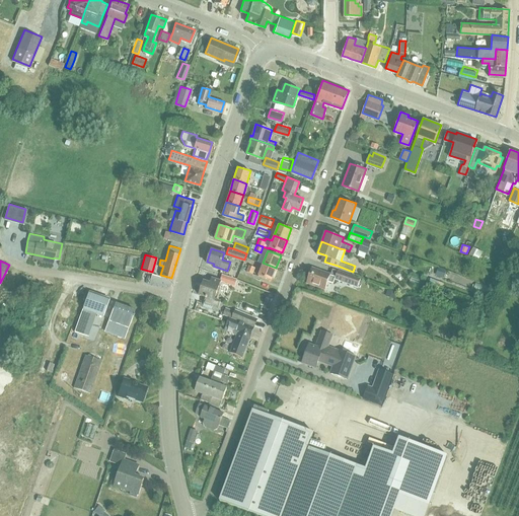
[(276,268),(263,263),(258,274),(271,280),(276,268)]
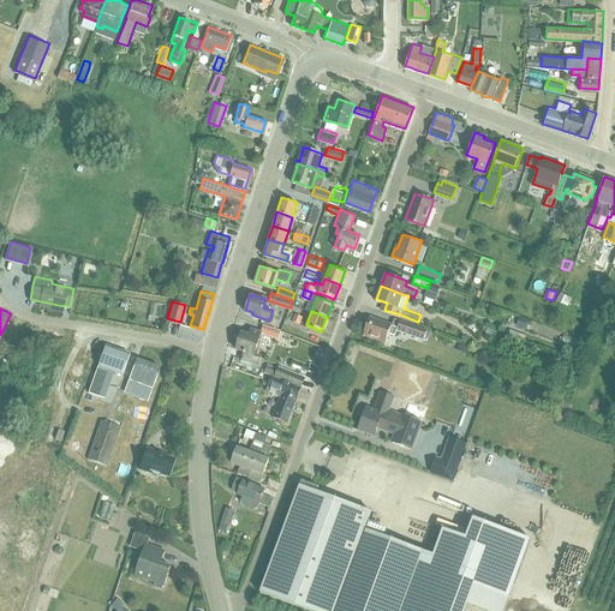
[(296,312),(292,321),(299,323),(303,315),(296,312)]
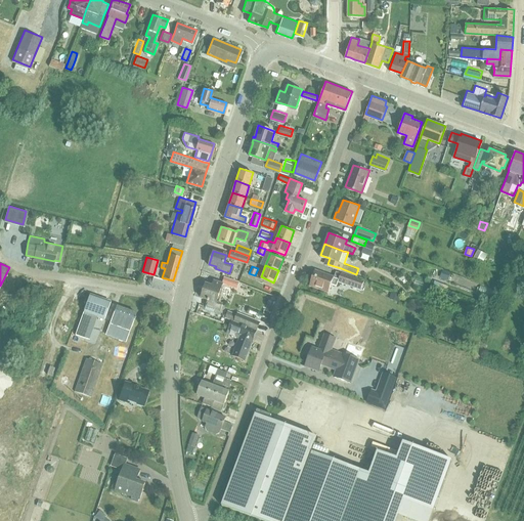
[(336,269),(334,275),(315,268),(309,284),(329,291),(332,283),(337,285),(338,279),(361,288),(364,279),(336,269)]
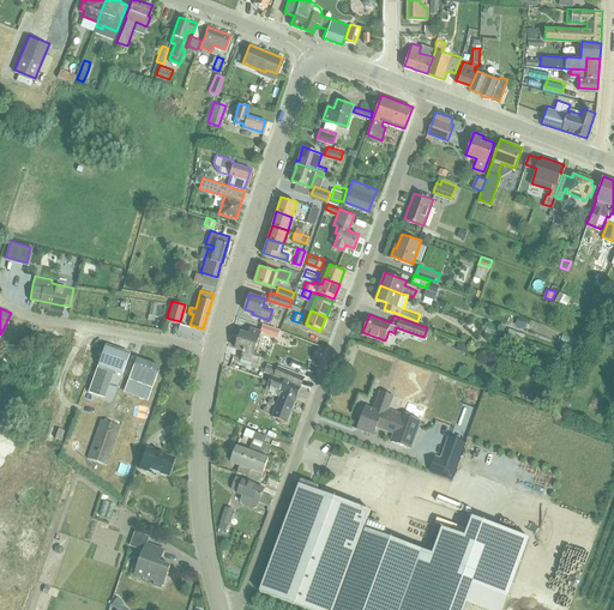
[(516,322),(525,326),(529,318),(519,314),(516,322)]
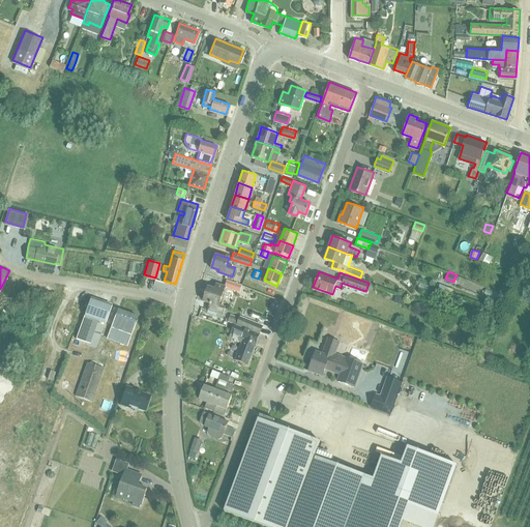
[(226,279),(224,285),(225,285),(239,290),(241,284),(226,279)]
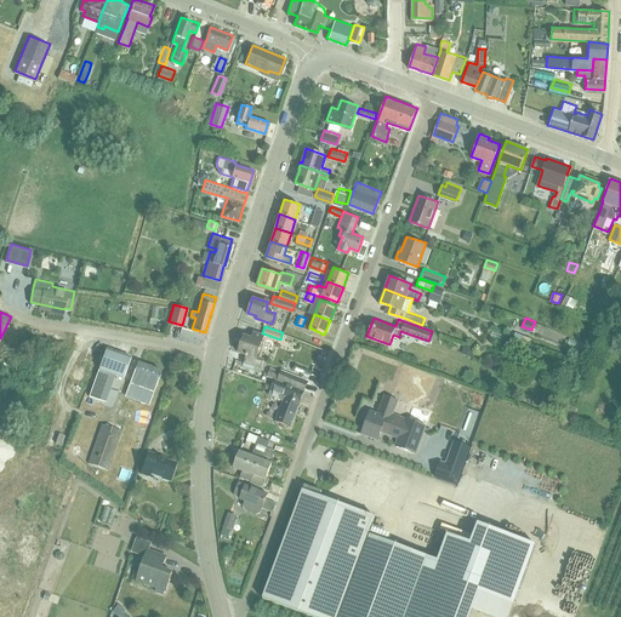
[(256,356),(263,333),(262,333),(254,330),(251,336),(244,333),(238,350),(246,353),(244,360),(261,366),(263,359),(256,356)]
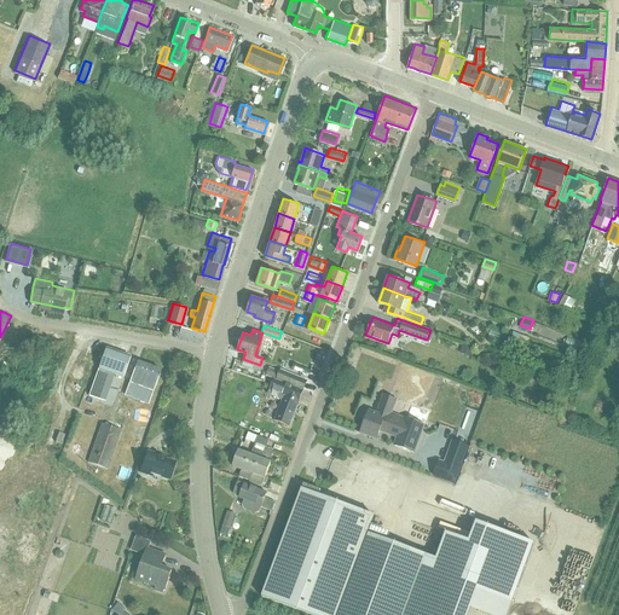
[(475,346),(463,342),(461,350),(472,354),(475,346)]
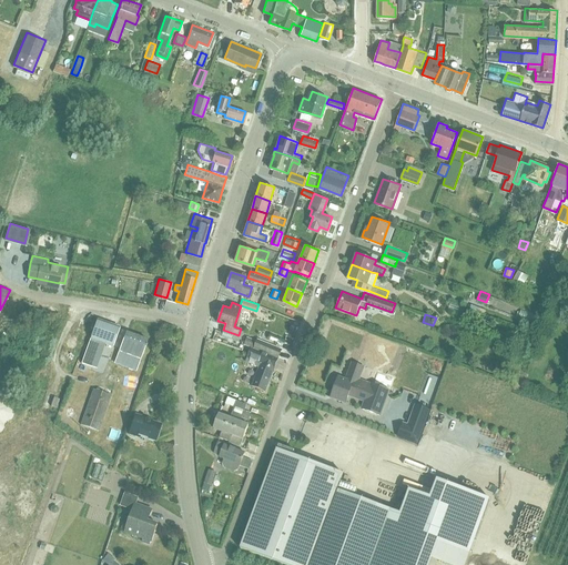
[(87,346),(81,361),(89,363),(94,365),(98,357),(103,341),(107,342),(112,344),(119,325),(97,318),(91,333),(87,346)]
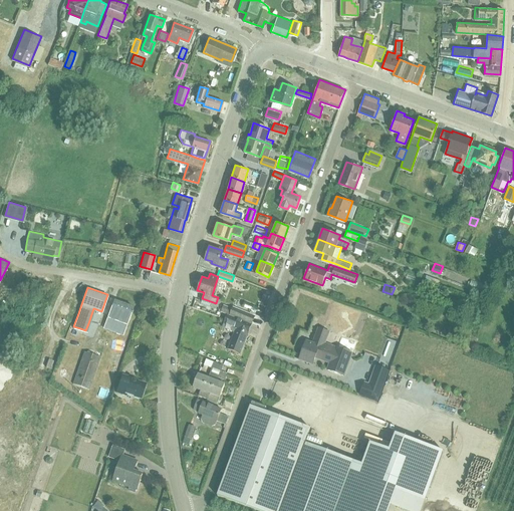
[(113,298),(107,316),(113,318),(116,319),(115,323),(113,329),(123,332),(126,323),(134,305),(125,302),(113,298)]
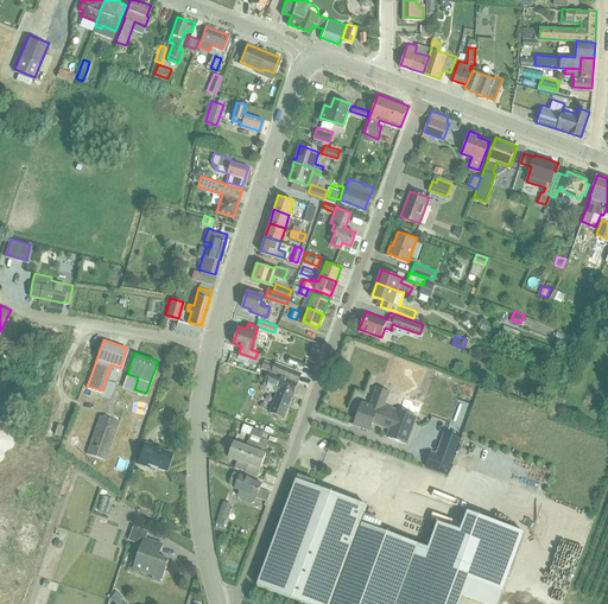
[(276,363),(265,358),(261,367),(272,372),(297,381),(302,372),(276,362),(276,363)]
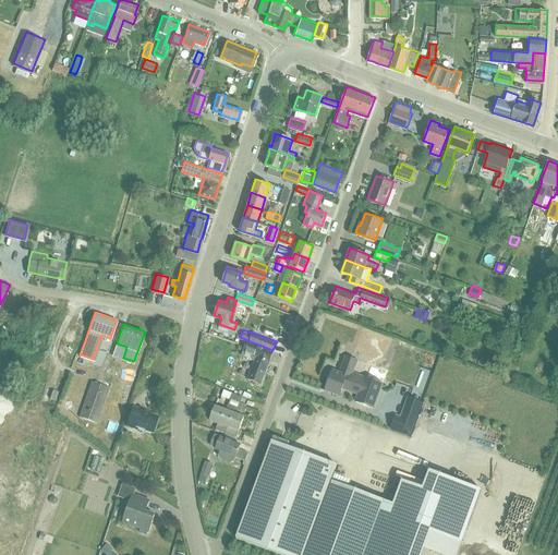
[(269,360),(273,350),(246,340),(243,350),(256,357),(254,364),(253,363),(247,377),(261,383),(269,360)]
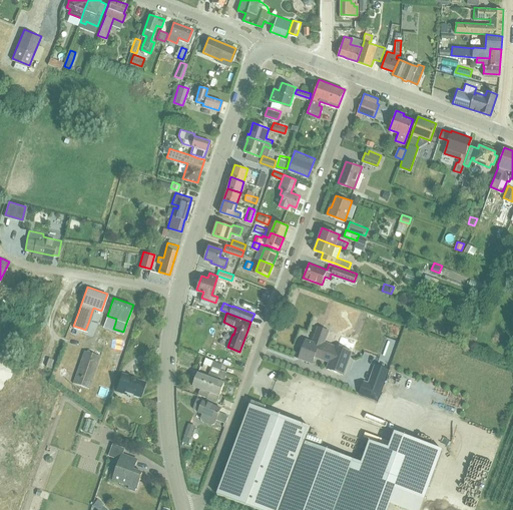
[(306,339),(300,357),(304,358),(312,361),(313,358),(316,352),(331,357),(331,358),(327,367),(343,373),(349,358),(352,351),(336,345),(324,340),(328,329),(318,325),(312,341),(306,339)]
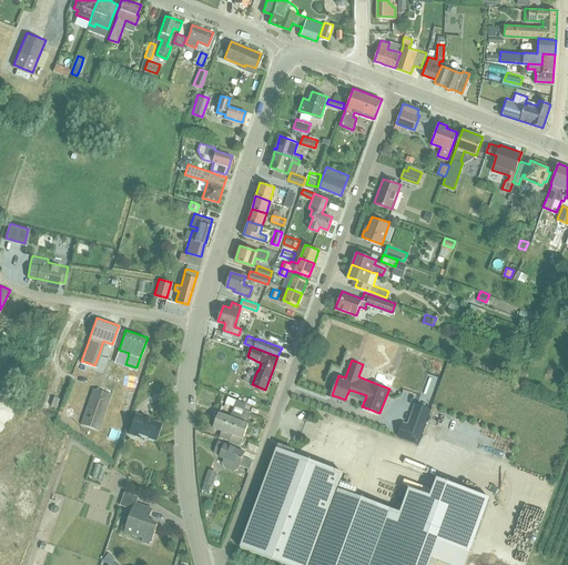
[(112,392),(94,386),(82,423),(99,429),(112,392)]
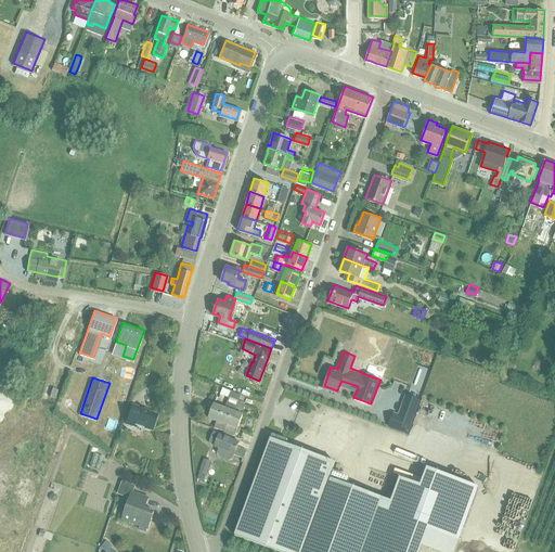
[(214,401),(208,415),(216,419),(222,421),(224,414),(227,414),(229,408),(234,409),(235,406),(236,402),(239,398),(239,397),(241,394),(231,389),(229,395),(224,406),(214,401)]
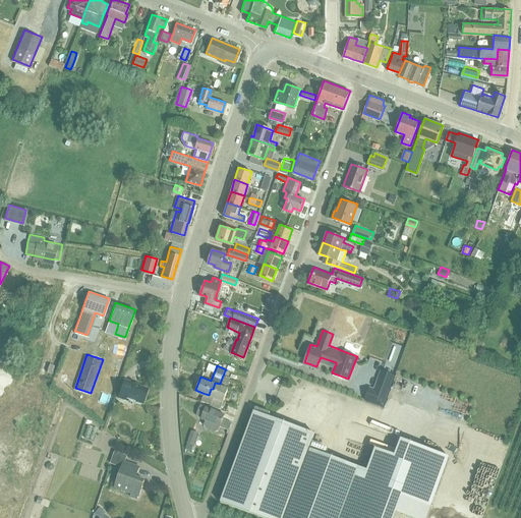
[(369,386),(365,398),(382,404),(393,375),(381,370),(374,388),(369,386)]
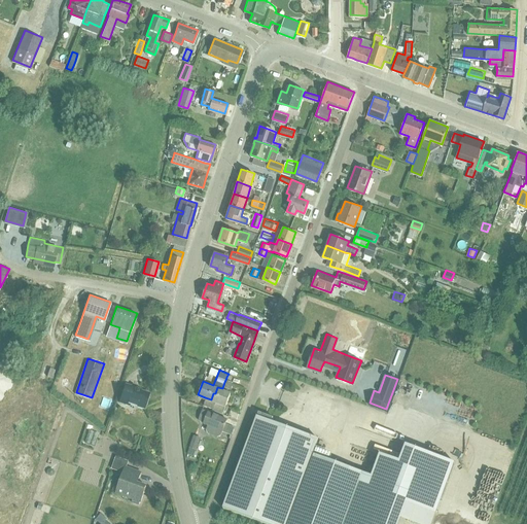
[(224,382),(223,385),(231,388),(234,381),(226,378),(224,382)]
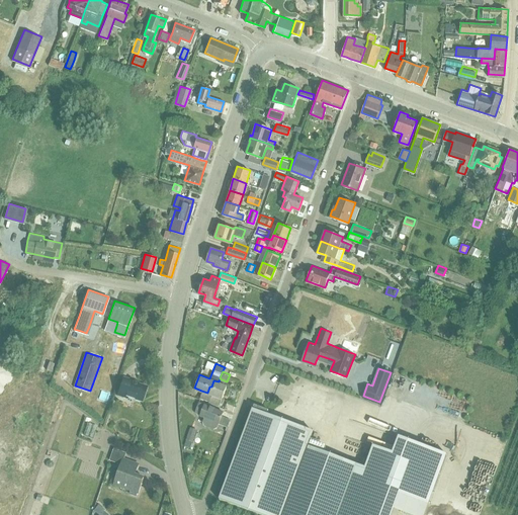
[(132,378),(124,375),(118,394),(127,397),(128,396),(142,401),(148,385),(131,379),(132,378)]
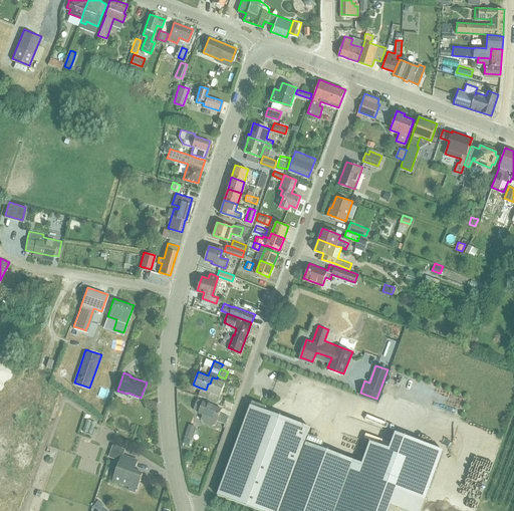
[(200,388),(198,394),(207,397),(207,398),(217,402),(219,395),(225,381),(217,378),(212,377),(210,384),(208,384),(206,390),(200,388)]
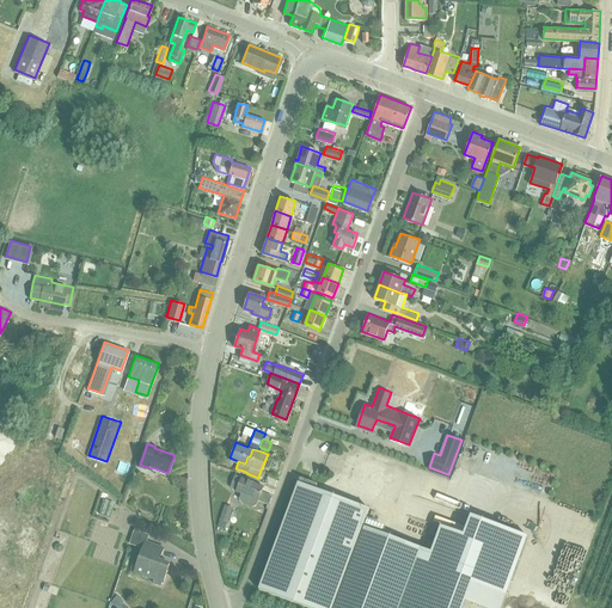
[(51,470),(49,476),(65,481),(67,476),(51,470)]
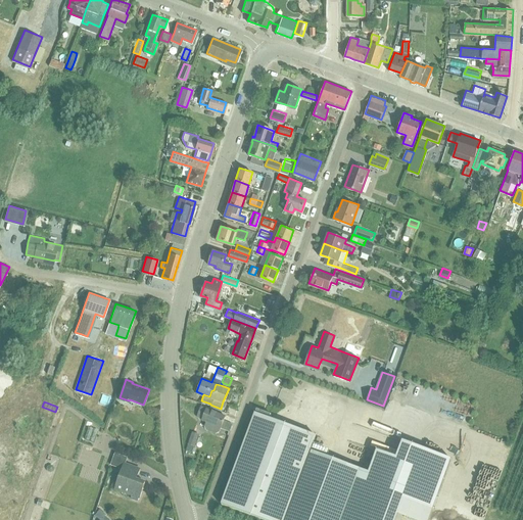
[(441,402),(440,407),(466,413),(468,408),(441,402)]
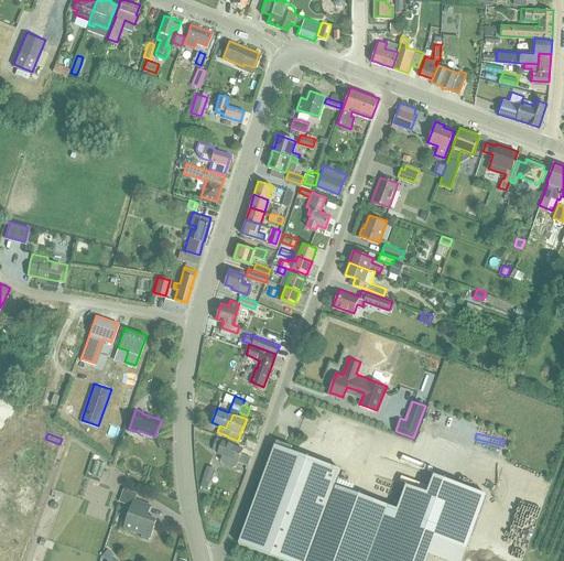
[(231,464),(236,463),(242,448),(217,437),(217,438),(214,445),(213,446),(219,450),(218,451),(223,453),(220,456),(223,461),(231,464)]
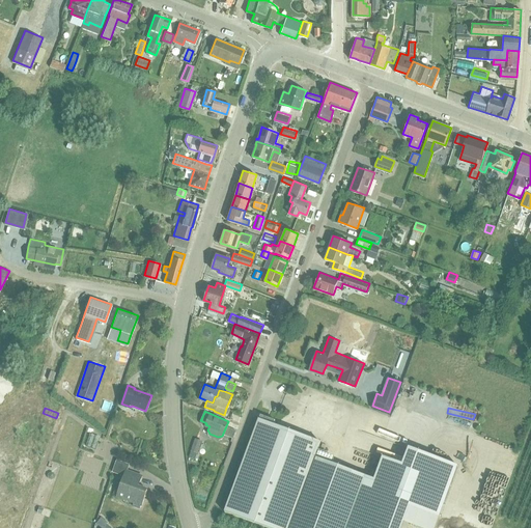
[(275,419),(260,413),(225,510),(272,527),(287,527),(320,440),(288,428),(274,423),(275,419)]
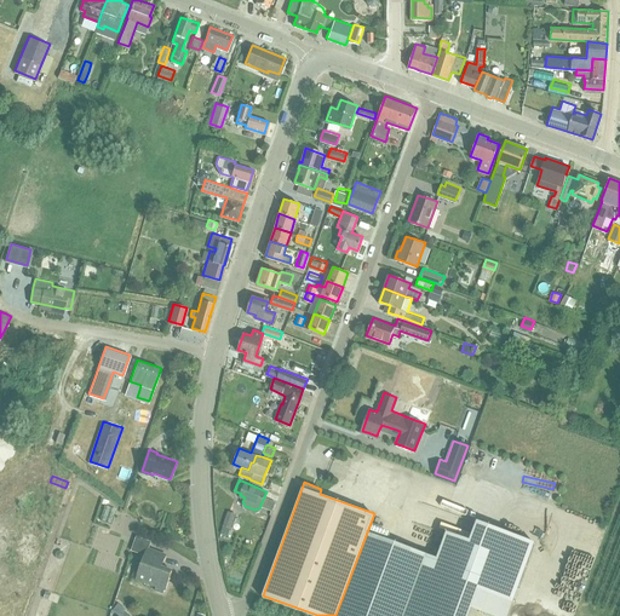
[(105,502),(101,517),(112,520),(116,506),(105,502)]
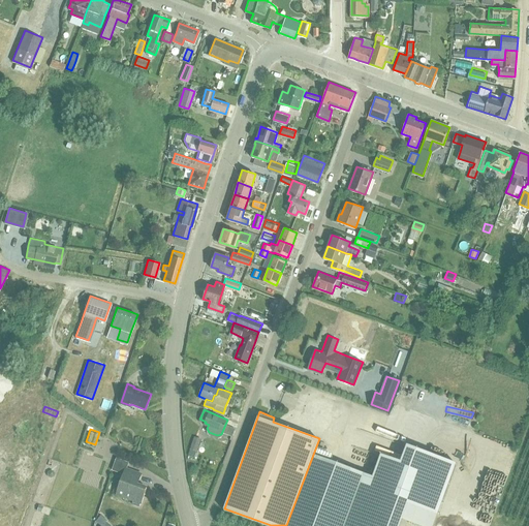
[(194,435),(188,454),(194,456),(200,437),(194,435)]
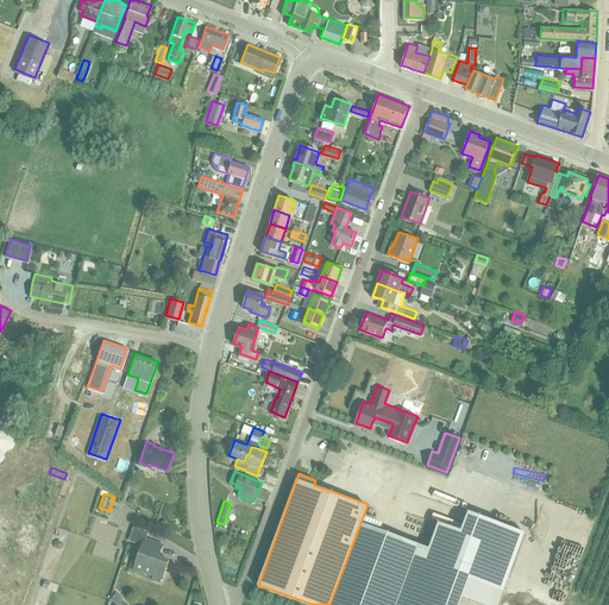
[(332,604),(447,604),(452,593),(485,604),(497,604),(525,531),(469,511),(462,530),(439,522),(429,548),(363,523),(332,604)]
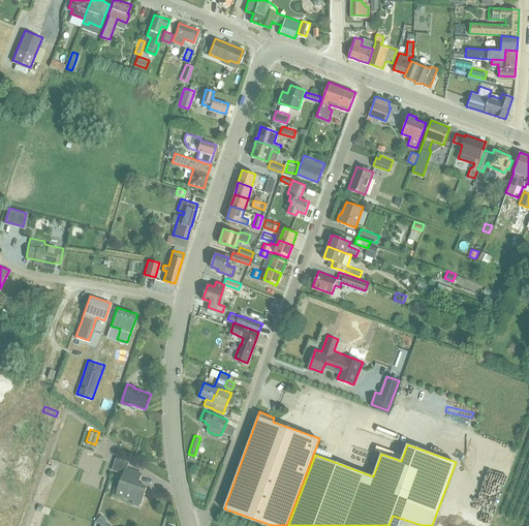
[(117,493),(133,499),(132,502),(139,504),(141,502),(142,502),(147,486),(135,482),(136,480),(138,481),(142,472),(126,466),(128,461),(117,457),(113,468),(124,472),(117,493)]
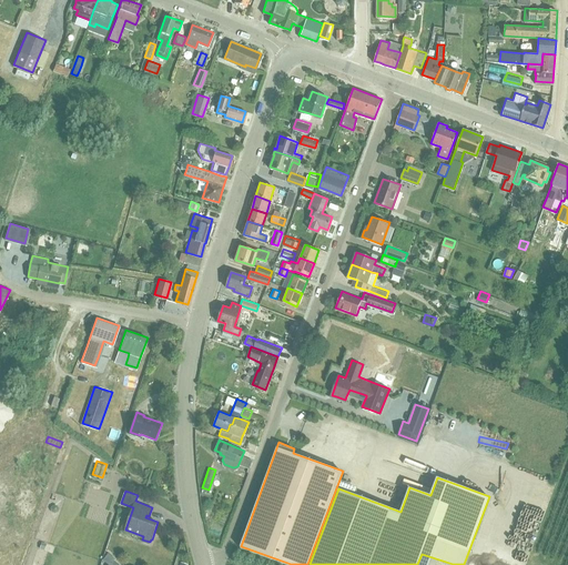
[(109,563),(107,564),(120,564),(113,560),(115,557),(109,552),(103,558),(109,563)]
